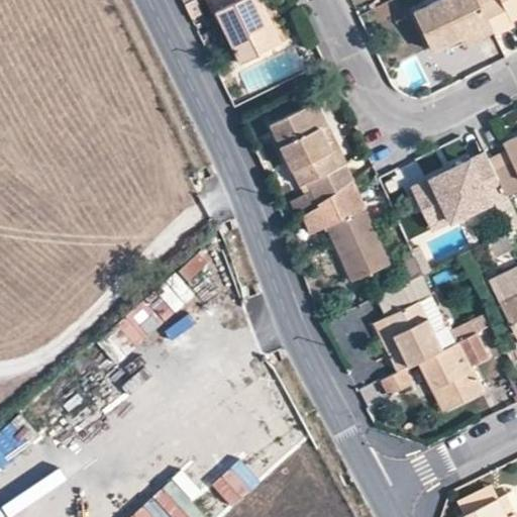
[(221,0),(223,5),(217,8),(241,61),(281,41),(261,0),(221,0)]
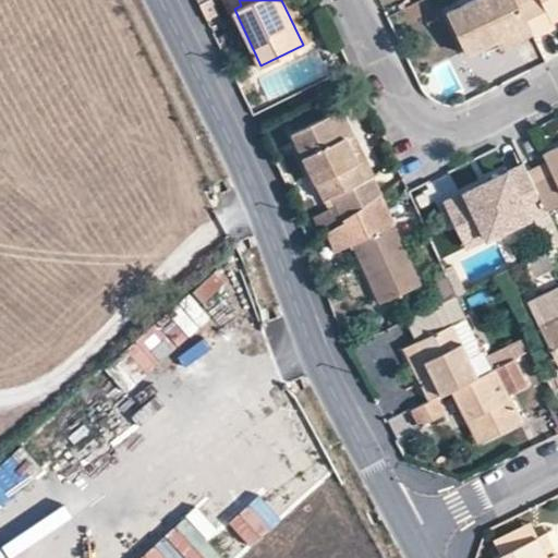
[(469,52),(497,40),(530,24),(519,0),(474,0),(450,12),(469,52)]
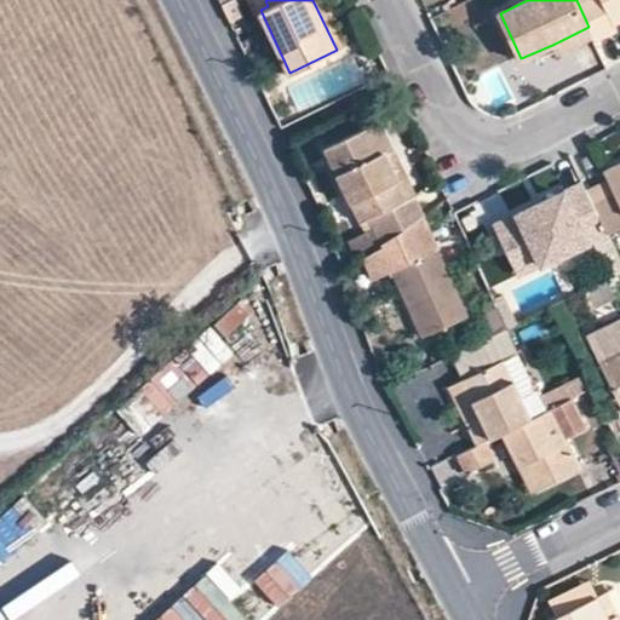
[(616,26),(614,22),(619,18),(619,0),(577,0),(589,27),(593,35),(616,26)]
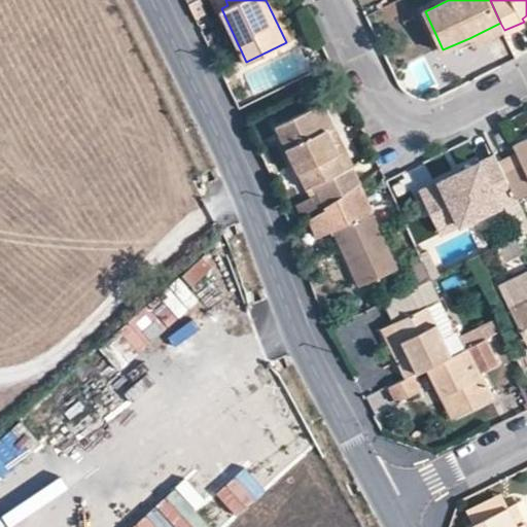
[(504,30),(500,23),(469,38),(472,45),(504,30)]
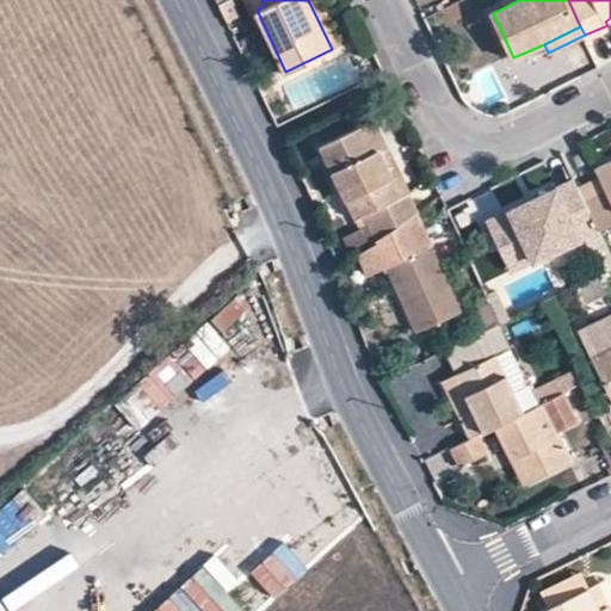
[(375,240),(418,210),(374,118),(322,144),(357,217),(364,214),(375,240)]
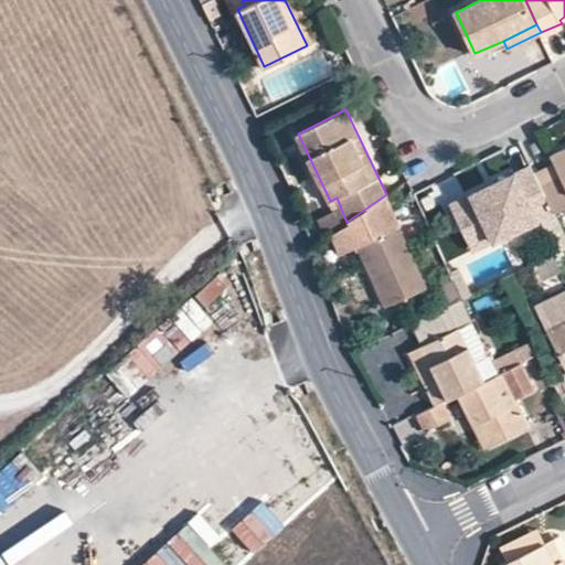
[(564,201),(564,150),(550,158),(554,166),(535,174),(552,208),(564,201)]
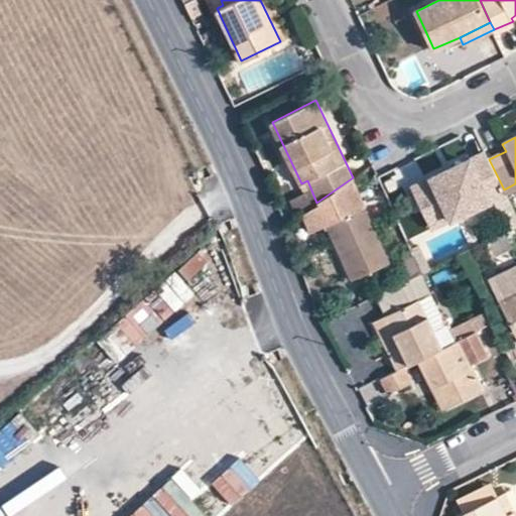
[(431,178),(447,215),(504,189),(489,159),(485,152),(431,178)]
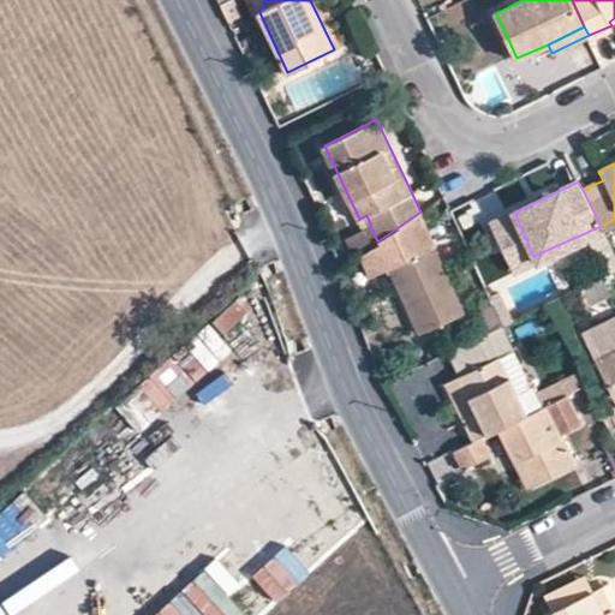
[(533,256),(514,213),(490,225),(515,276),(604,234),(601,226),(533,256)]
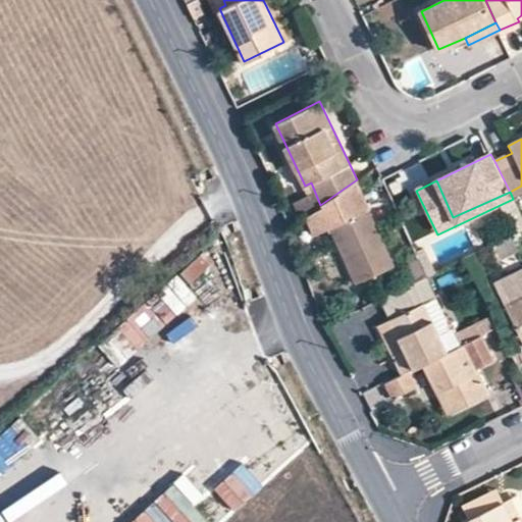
[(521,186),(510,192),(513,199),(521,194),(521,186)]
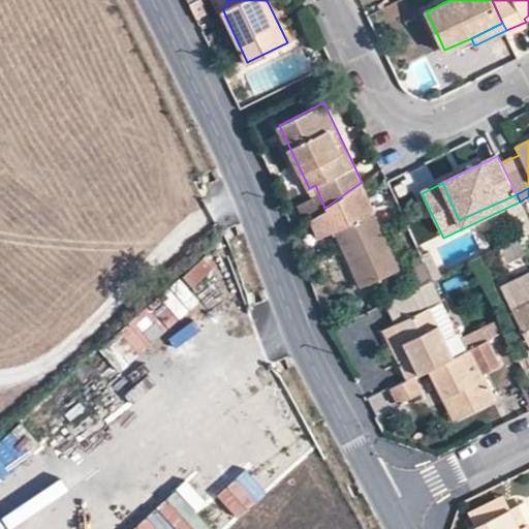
[(319,237),(335,230),(361,286),(398,269),(371,212),(350,220),(339,201),(310,218),(319,237)]
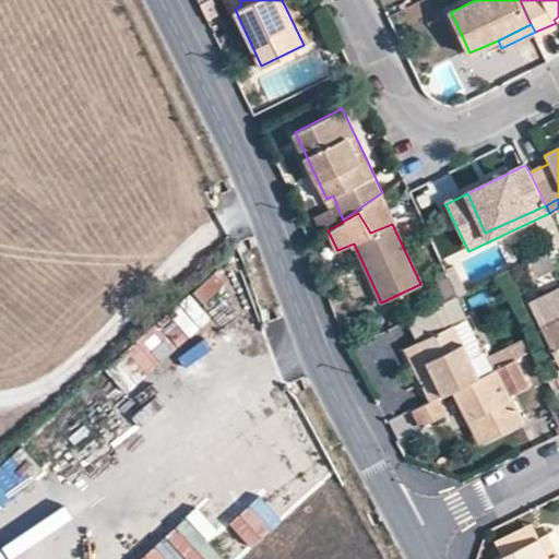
[(193,295),(127,347),(146,372),(213,320),(193,295)]
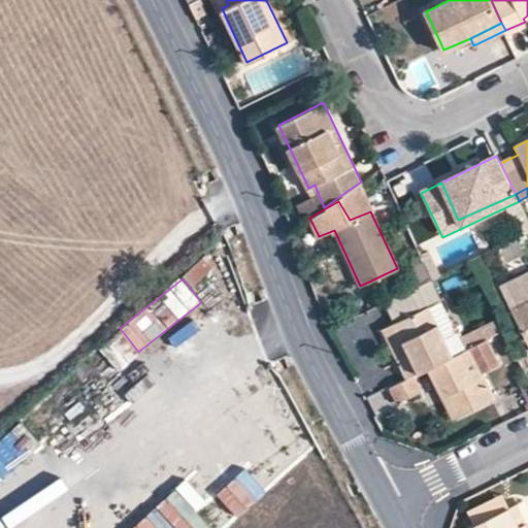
[(431,279),(383,303),(394,324),(429,306),(441,300),(431,279)]
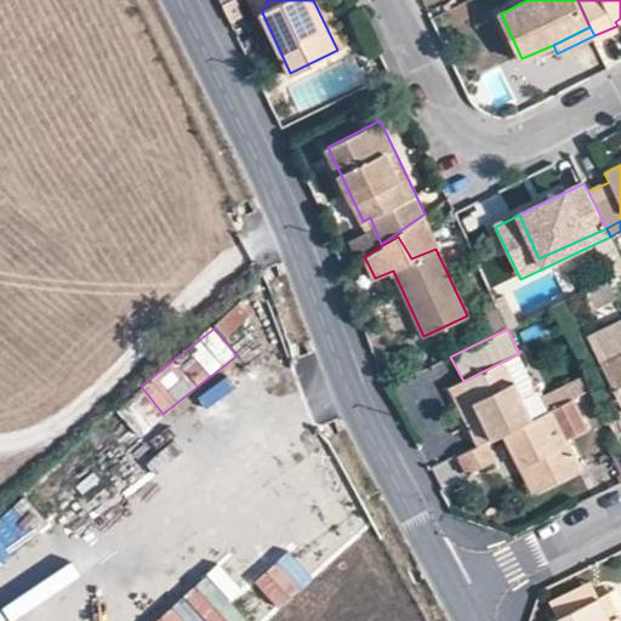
[(620,355),(603,365),(620,403),(620,355)]
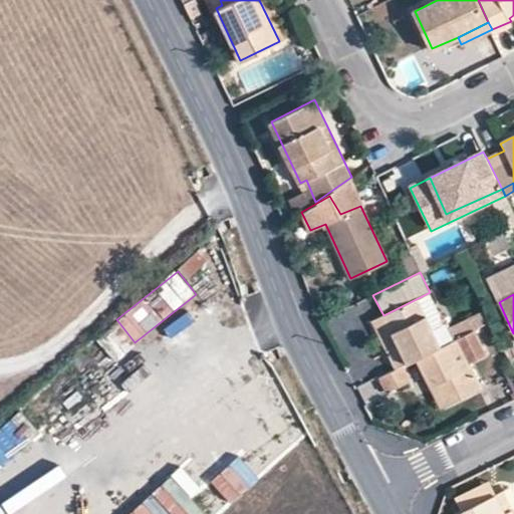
[(416,360),(442,348),(418,298),(383,315),(397,345),(387,350),(396,369),(404,366),(416,360)]
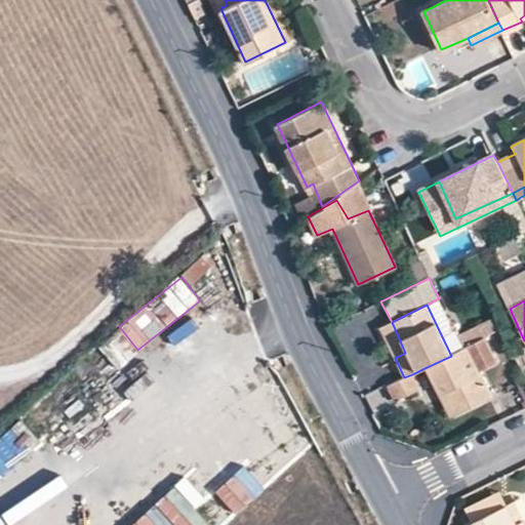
[(395,358),(405,353),(392,322),(379,328),(395,358)]
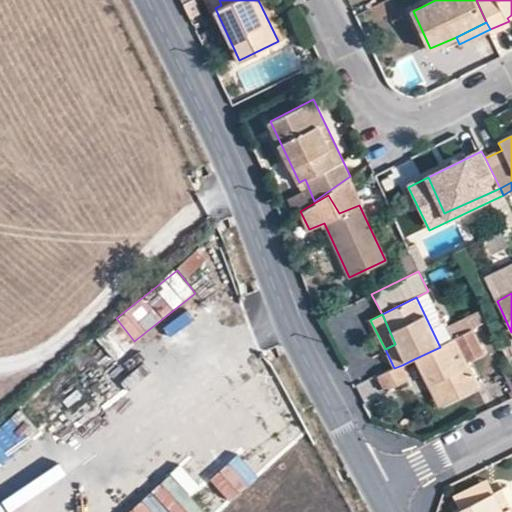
[(116,322),(97,337),(114,359),(133,344),(116,322)]
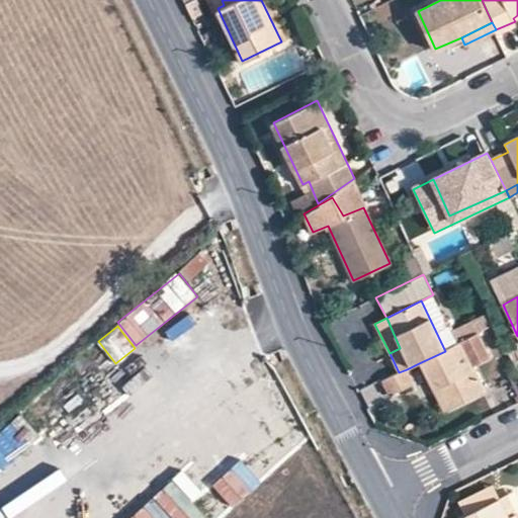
[(419,363),(433,393),(439,390),(449,410),(485,392),(472,366),(489,359),(477,335),(461,343),(445,351),(419,363)]
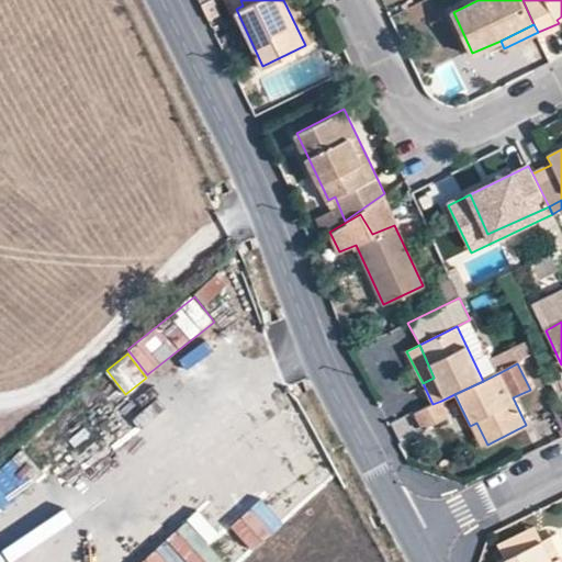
[(415,413),(423,430),(449,418),(441,401),(433,404),(415,413)]
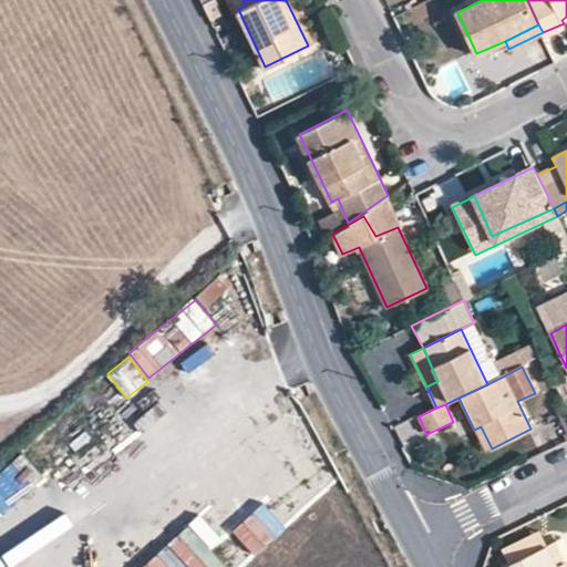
[(481,426),(474,430),(485,453),(492,449),(481,426)]
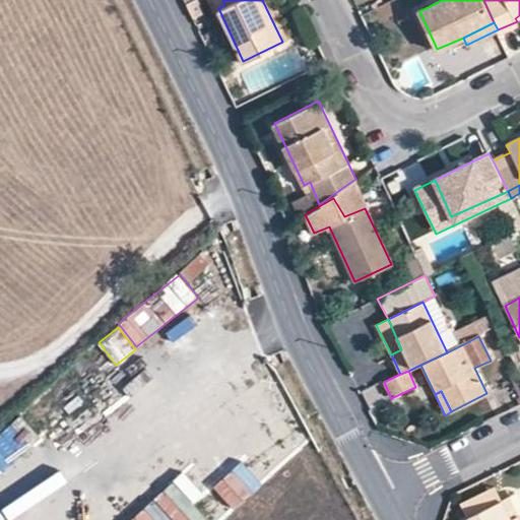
[(511,497),(505,500),(513,516),(519,514),(511,497)]
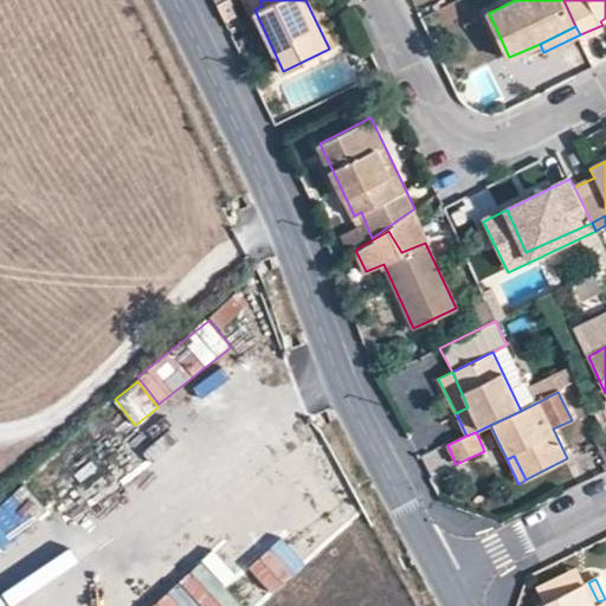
[(605,605),(605,600),(605,599),(598,601),(588,582),(548,600),(550,605),(605,605)]
